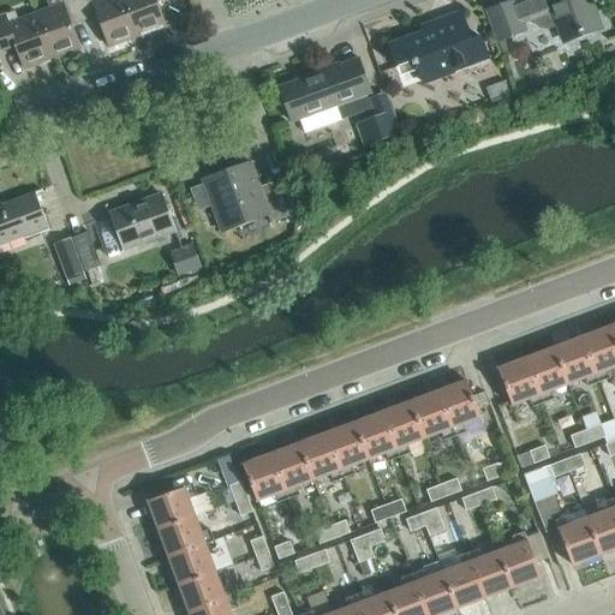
[(71,25),(84,21),(76,0),(46,0),(49,9),(35,13),(52,59),(79,48),(71,25)]
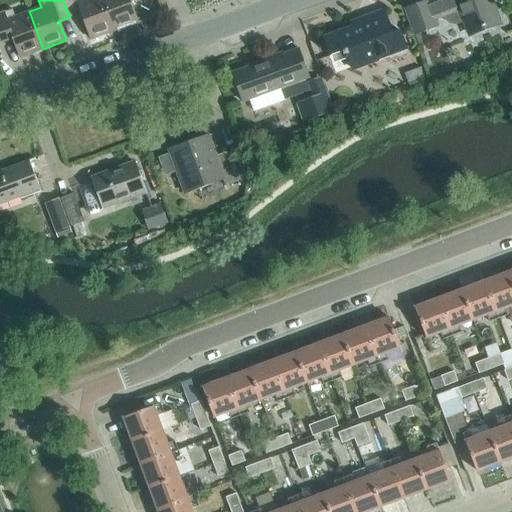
[(114,31),(102,0),(82,0),(78,2),(76,0),(63,0),(70,17),(81,13),(91,40),(114,31)]
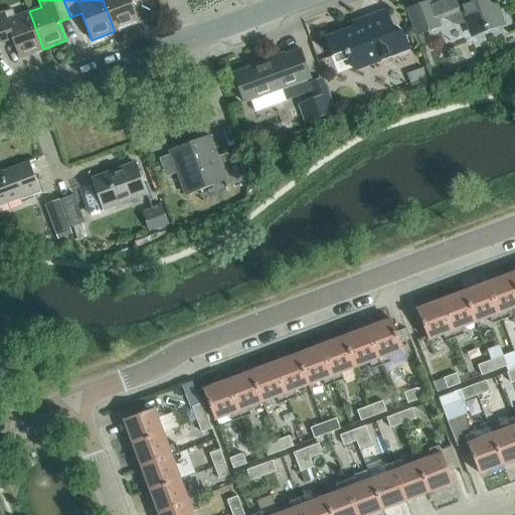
[(132,4),(141,0),(103,0),(115,31),(139,22),(132,4)]
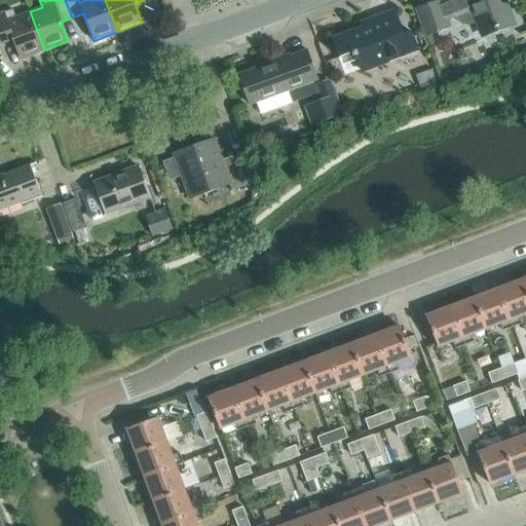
[(440,0),(427,5),(414,9),(423,36),(449,26),(448,22),(455,19),(458,22),(461,25),(466,25),(470,25),(478,22),(482,34),(512,23),(502,0),(445,0),(441,2),(440,0)]
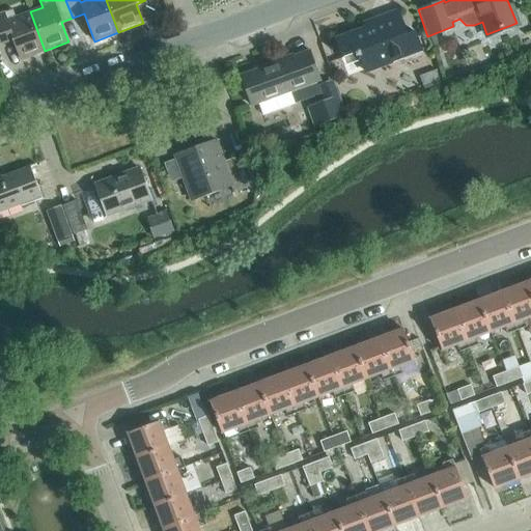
[(45,51),(30,11),(16,17),(14,9),(0,14),(0,39),(2,45),(14,40),(21,59),(45,51)]
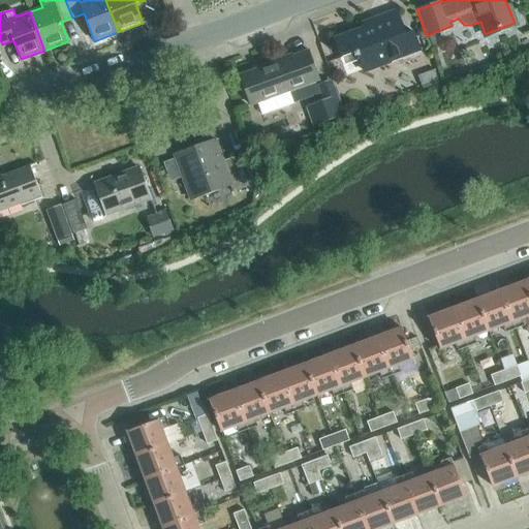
[(365,71),(419,51),(412,31),(405,34),(397,10),(374,19),(375,23),(335,38),(342,58),(358,52),(365,71)]
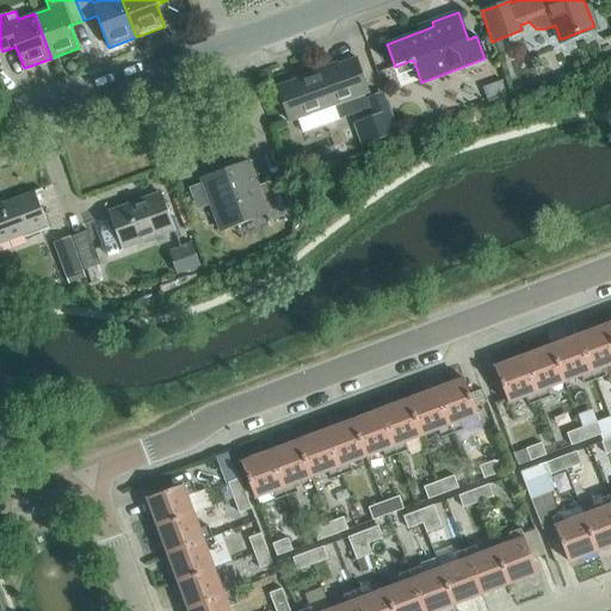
[(357,59),(277,87),(289,122),(297,118),(303,134),(340,121),(339,117),(369,106),(364,94),(369,92),(357,59)]
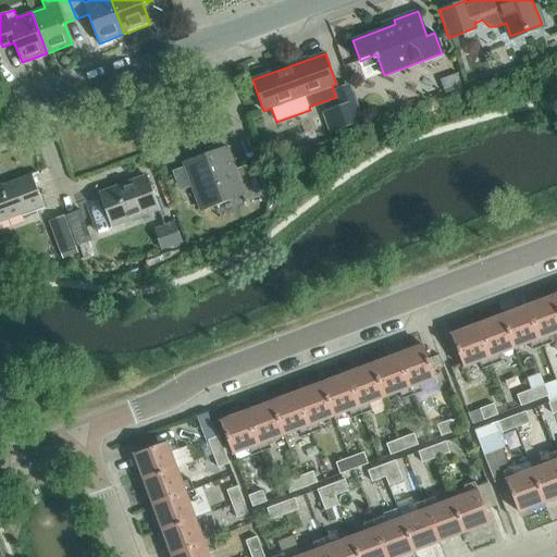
[(461,86),(457,74),(440,81),(444,91),(444,93),(461,86)]
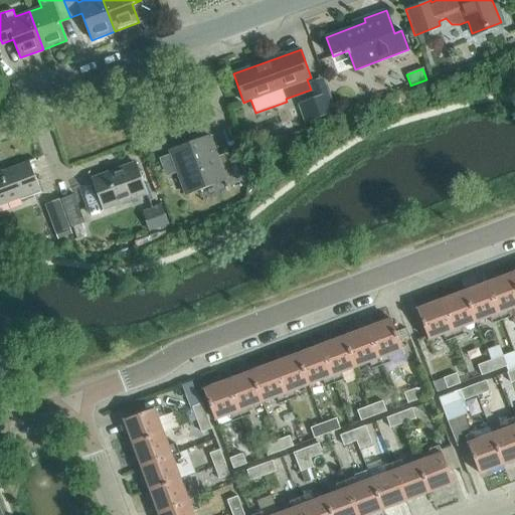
[(327,94),(316,98),(323,117),(326,116),(334,113),(327,94)]
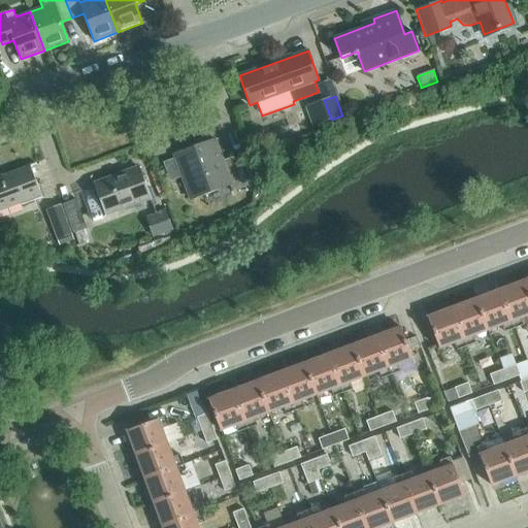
[(232,191),(248,186),(236,157),(222,161),(215,139),(174,154),(191,200),(230,186),(232,191)]
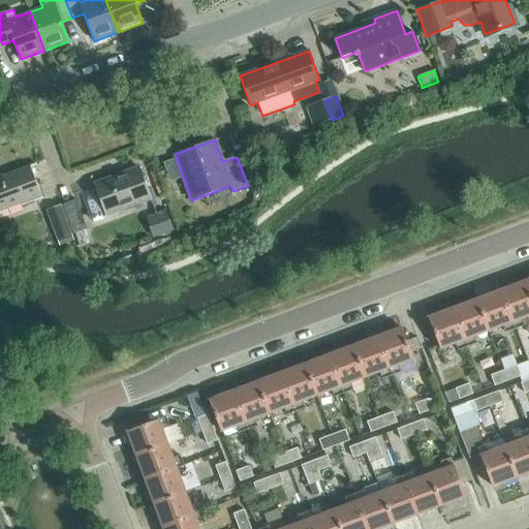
[(21,206),(42,197),(30,165),(0,177),(0,212),(21,205),(21,206)]
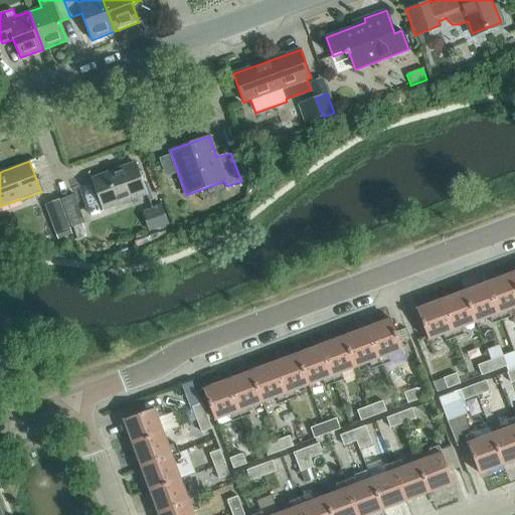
[(104,209),(147,193),(136,163),(93,179),(104,209)]
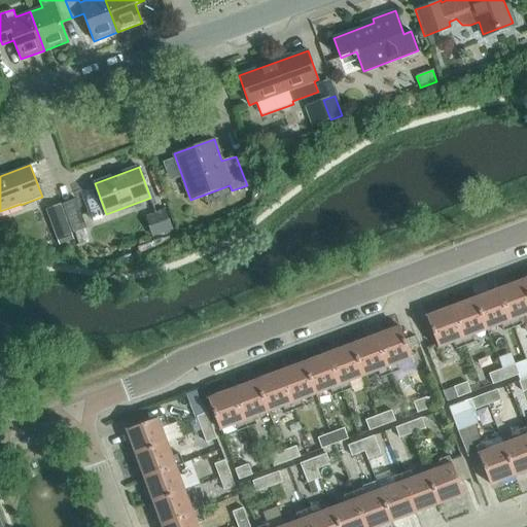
[(73,233),(86,229),(76,199),(63,204),(63,206),(73,233)]
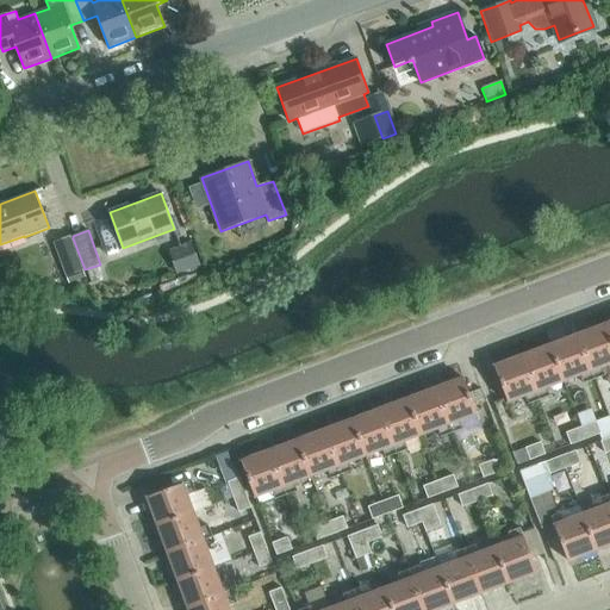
[(85,269),(73,238),(57,244),(68,277),(85,269)]
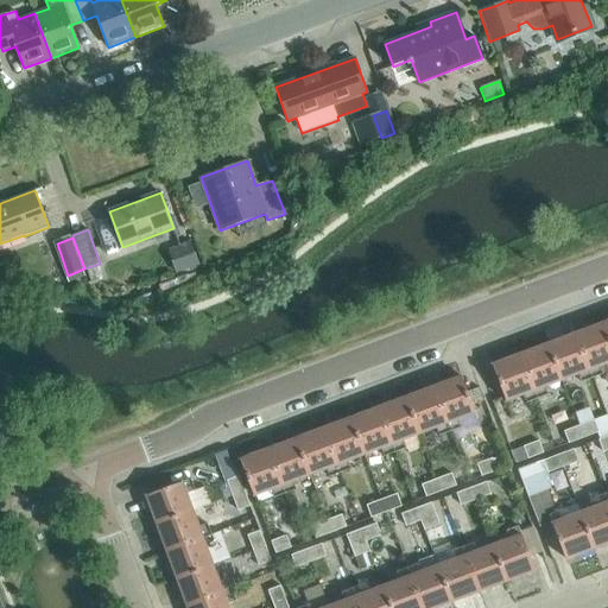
[(191,244),(173,249),(182,273),(200,266),(191,244)]
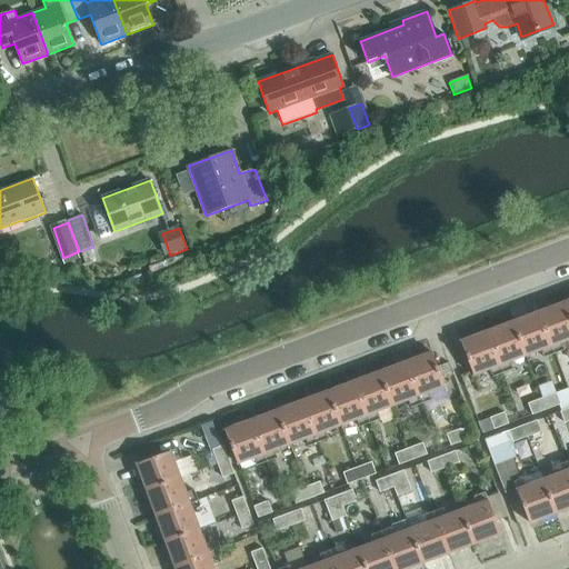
[(568,339),(568,315),(565,302),(539,312),(553,353),(565,350),(561,342),(568,339)]
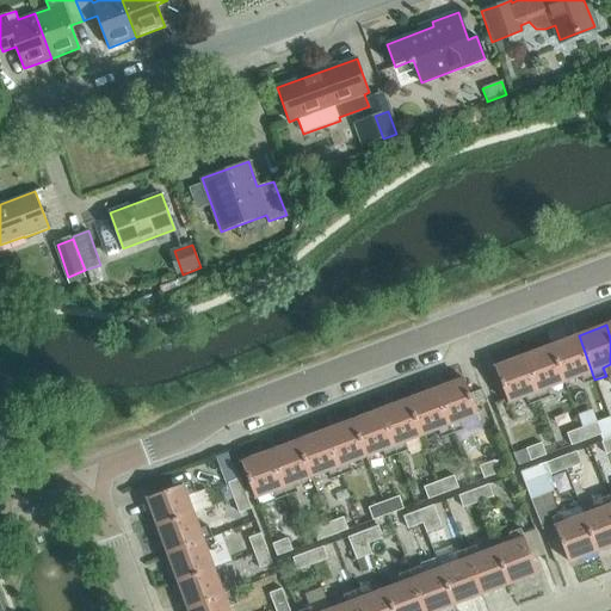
[(594,380),(579,335),(550,345),(565,382),(580,376),(584,384),(594,380)]
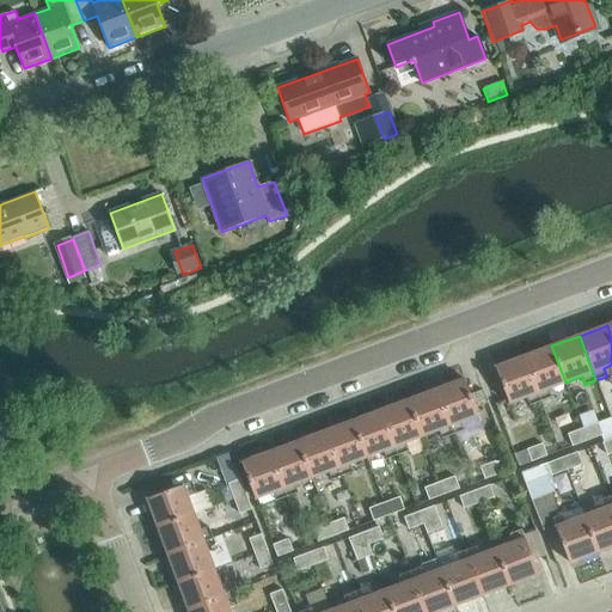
[(565,383),(551,346),(524,356),(540,402),(551,397),(549,389),(565,383)]
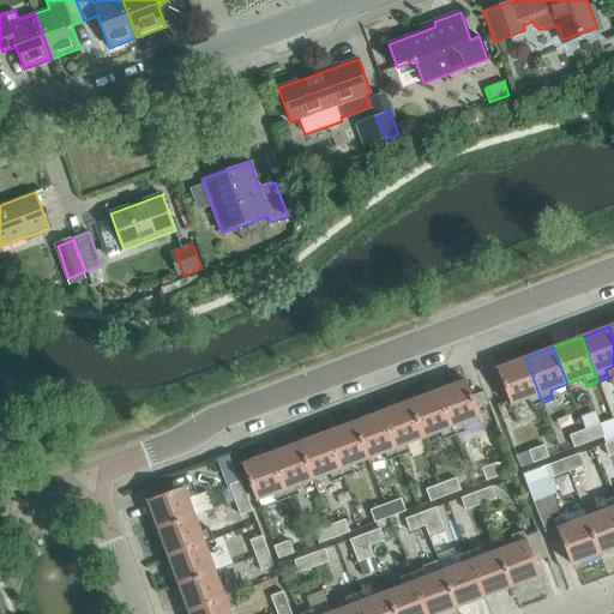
[(542,403),(525,357),(498,368),(511,404),(528,398),(531,407),(542,403)]
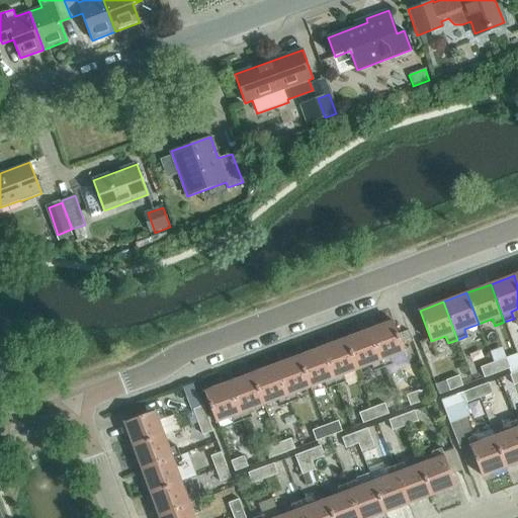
[(394,321),(369,330),(383,367),(393,364),(390,357),(405,351),(394,321)]
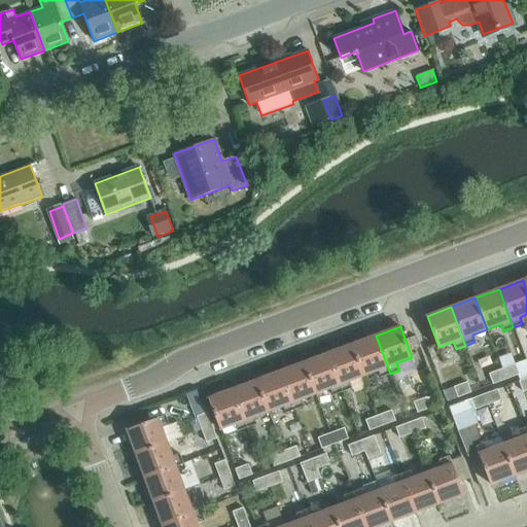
[(390,374),(376,336),(352,344),(363,376),(378,371),(380,378),(390,374)]
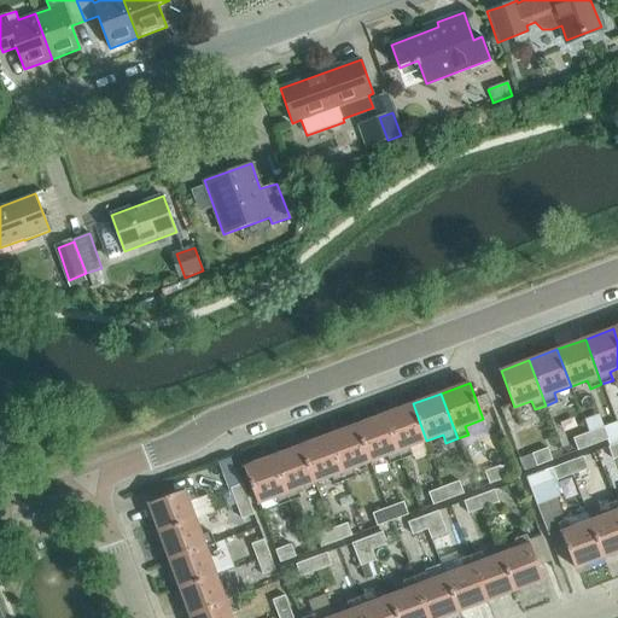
[(426,441),(413,403),(385,414),(402,459),(413,455),(409,447),(426,441)]
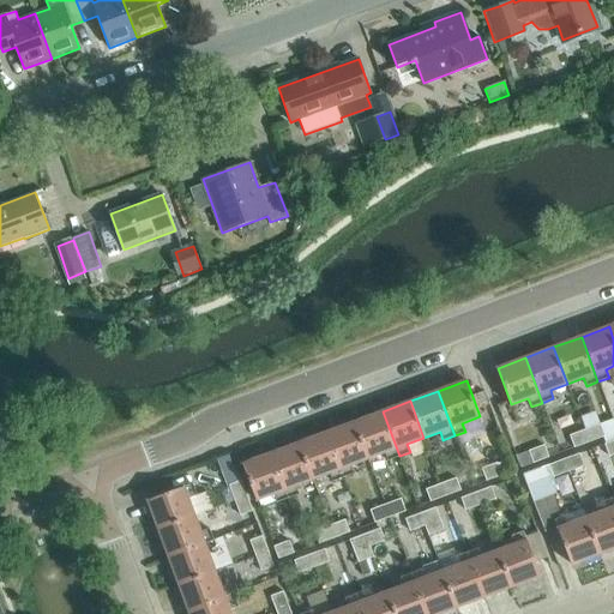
[(399,456),(383,411),(354,422),(368,458),(384,452),(387,461),(399,456)]
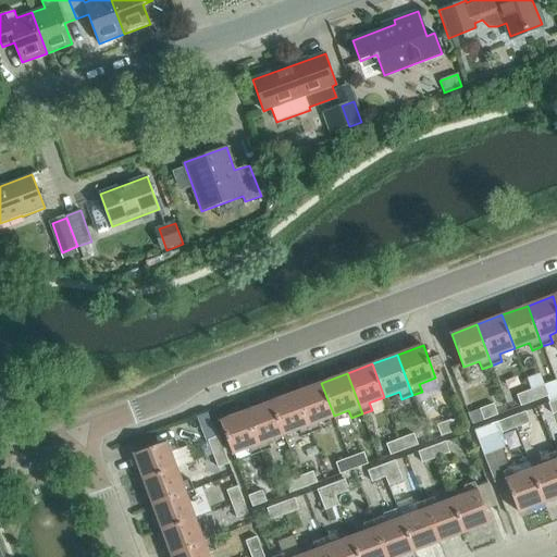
[(334,416),(321,383),(296,393),(311,433),(321,429),(319,422),(334,416)]
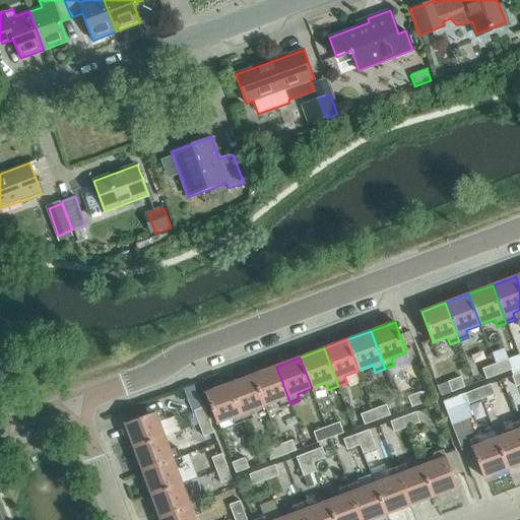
[(512,369),(508,359),(495,364),(499,374),(512,369)]
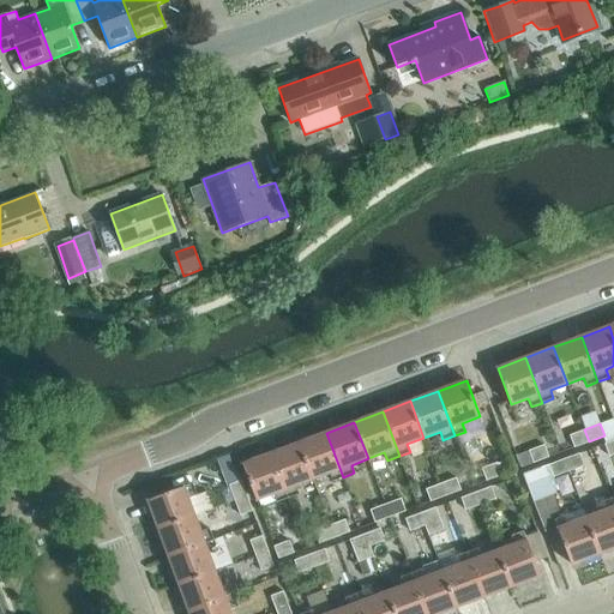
[(589,441),(584,429),(570,435),(571,443),(575,447),(589,441)]
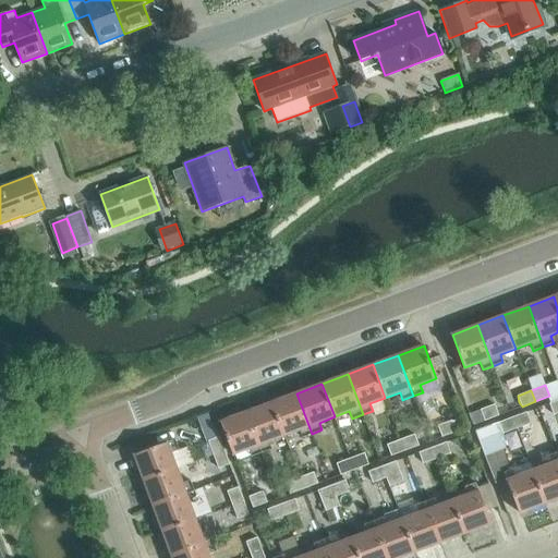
[(312,434),(296,393),(271,402),(283,436),(299,431),(302,437),(312,434)]
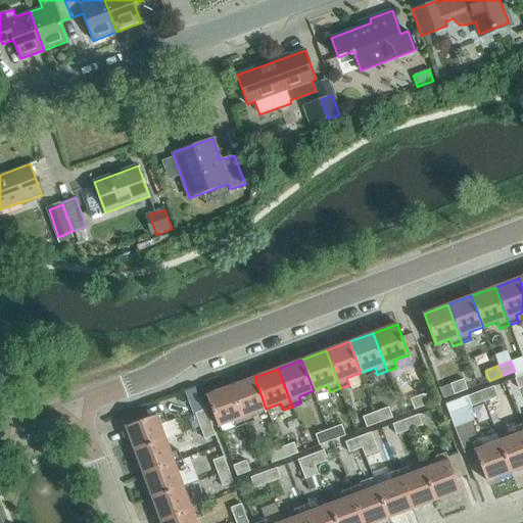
[(266,409),(254,377),(231,386),(245,424),(254,421),(251,414),(266,409)]
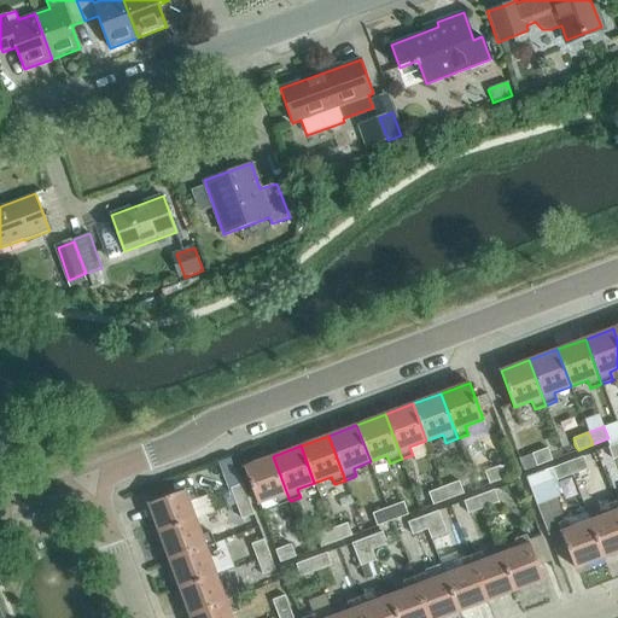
[(552,460),(551,454),(547,448),(522,458),(526,470),(552,460)]
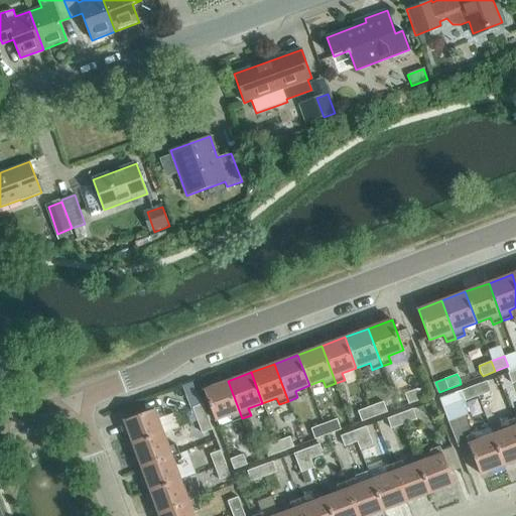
[(198,381),(188,384),(197,405),(206,402),(198,381)]
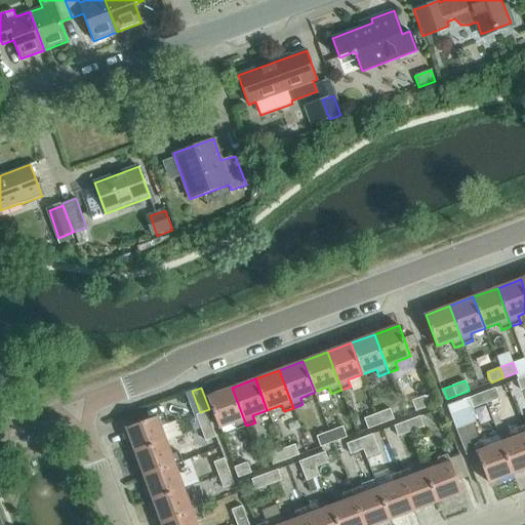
[(246,426),(232,388),(207,397),(219,428),(234,422),(237,430),(246,426)]
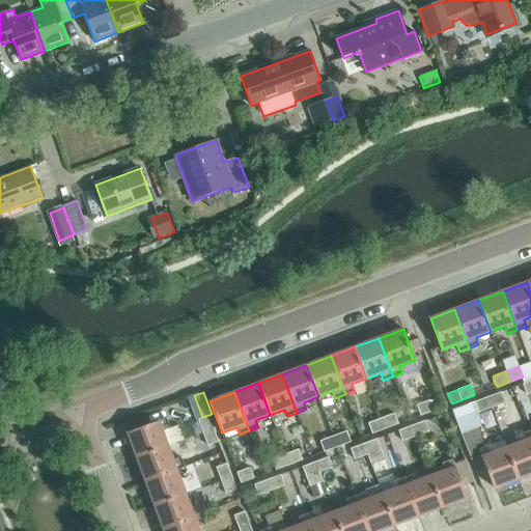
[(505,403),(501,392),(487,397),(492,409),(505,403)]
